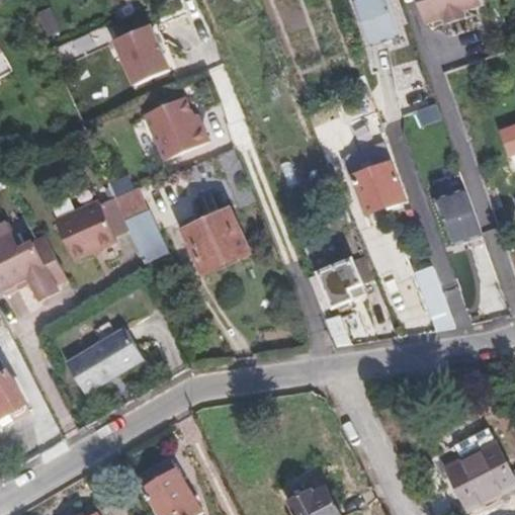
[(355,0),(368,40),(398,31),(387,0),(355,0)]
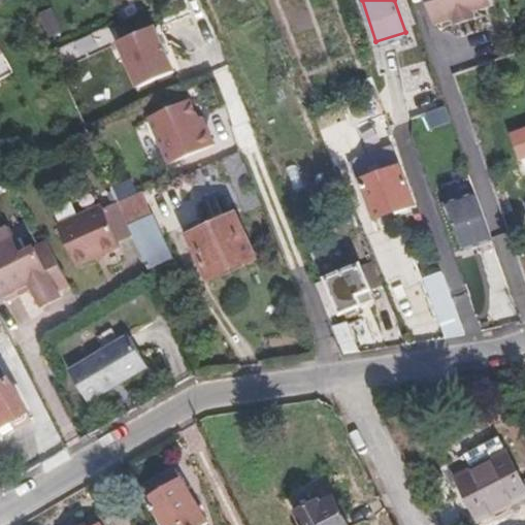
[(425,0),(433,25),(453,18),(472,11),(491,5),(489,0),(425,0)]
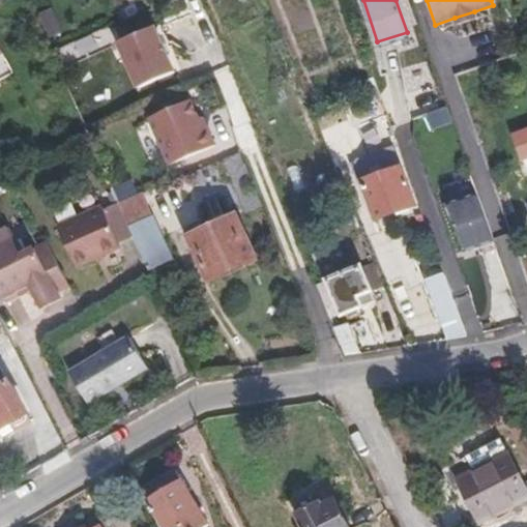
[(455,18),(457,24),(475,18),(474,11),(455,18)]
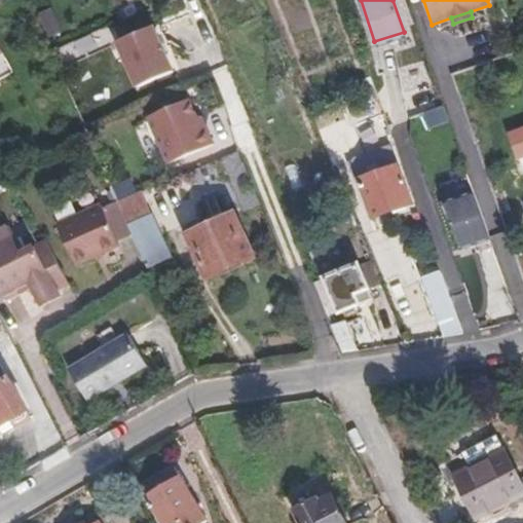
[(150,24),(113,40),(134,85),(171,70),(150,24)]
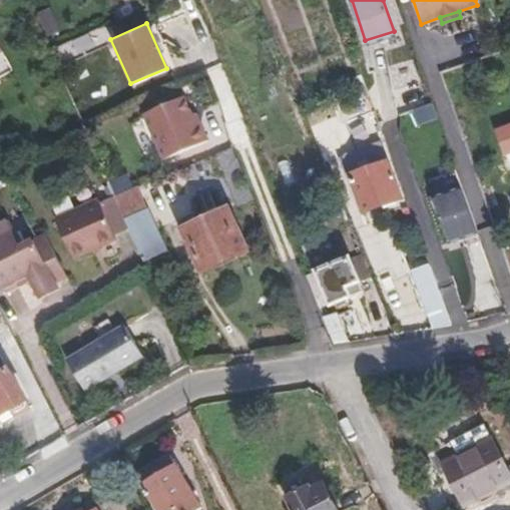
[(384,62),(390,86),(415,80),(409,56),(384,62)]
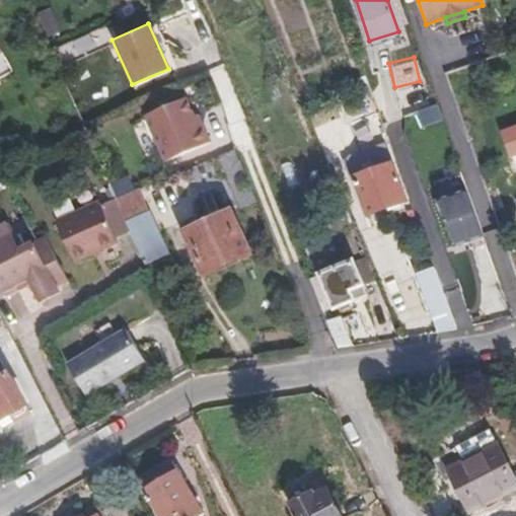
[(193,114),(183,95),(143,113),(164,158),(209,139),(202,123),(198,125),(193,114)]
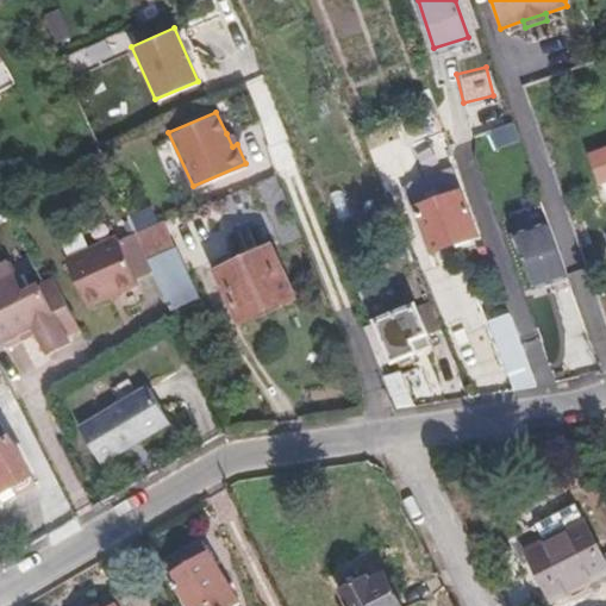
[(486,129),(491,147),(516,138),(511,122),(486,129)]
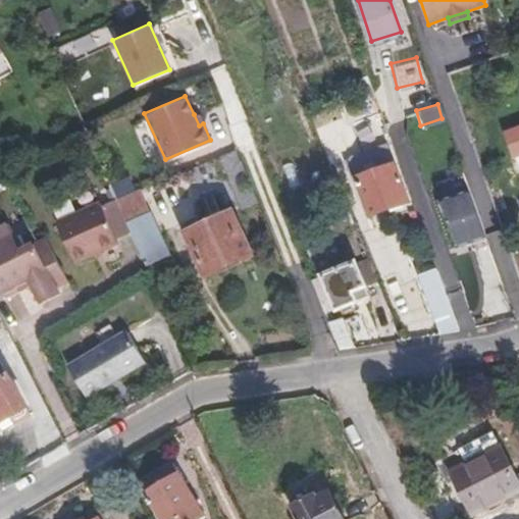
[(198,113),(194,114),(199,125),(203,123),(198,113)]
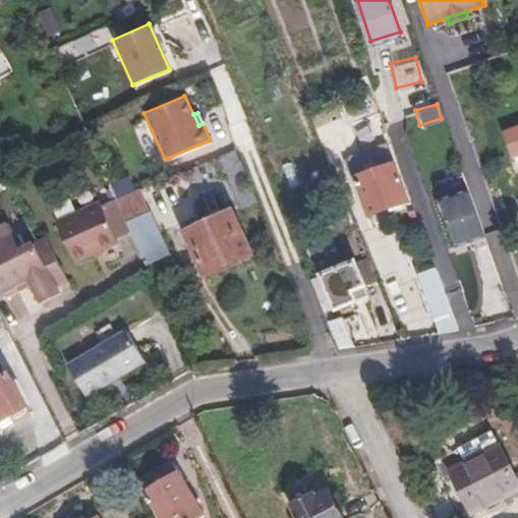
[(517,151),(517,124),(501,130),(509,155),(517,151)]
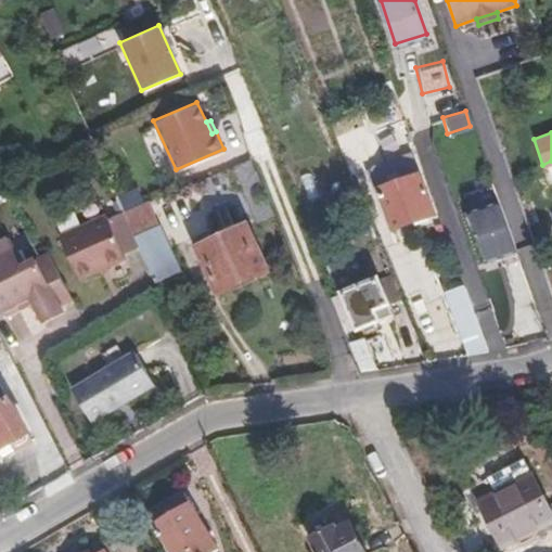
[(415,171),(376,187),(379,195),(373,197),(380,218),(387,216),(390,227),(429,212),(415,171)]
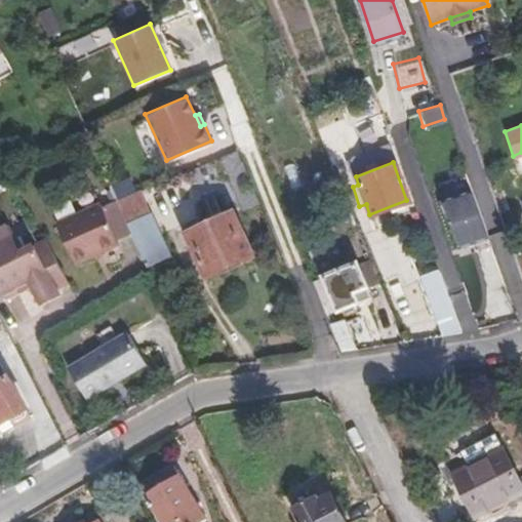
[(129,234),(143,264),(170,251),(142,187),(120,195),(127,212),(121,214),(129,234)]
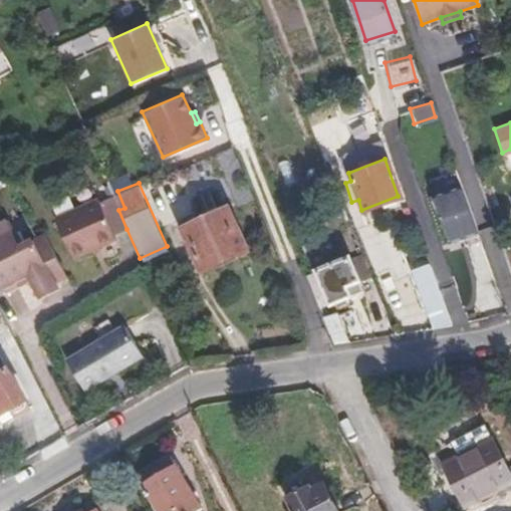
[(477,229),(462,187),(434,197),(449,238),(477,229)]
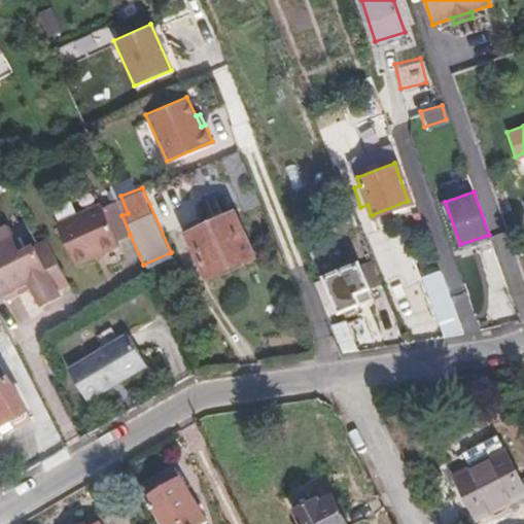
[(121,215),(115,202),(101,208),(99,205),(55,224),(73,265),(117,246),(115,241),(130,235),(121,215)]
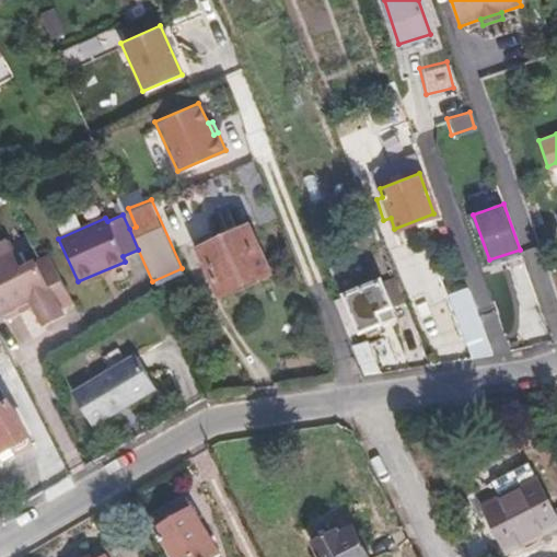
[(264,270),(245,227),(198,247),(218,291),(264,270)]
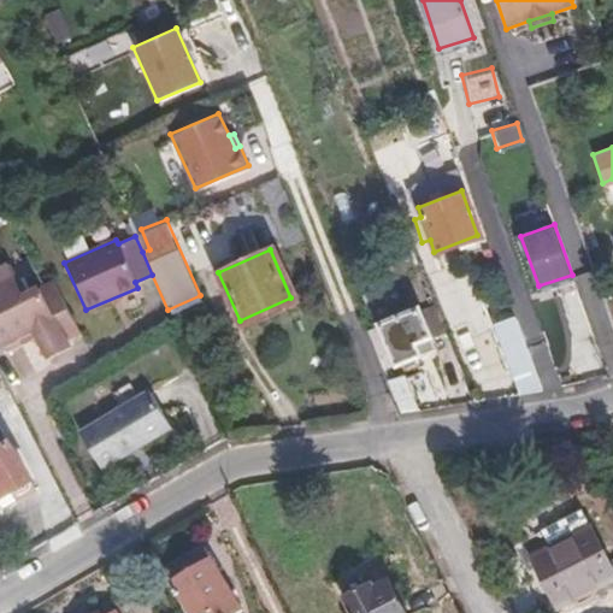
[(19,299),(10,281),(17,277),(10,263),(0,267),(0,343),(1,346),(3,346),(5,351),(23,342),(21,337),(35,330),(48,355),(71,345),(66,336),(78,330),(64,300),(51,306),(41,288),(25,295),(19,299)]
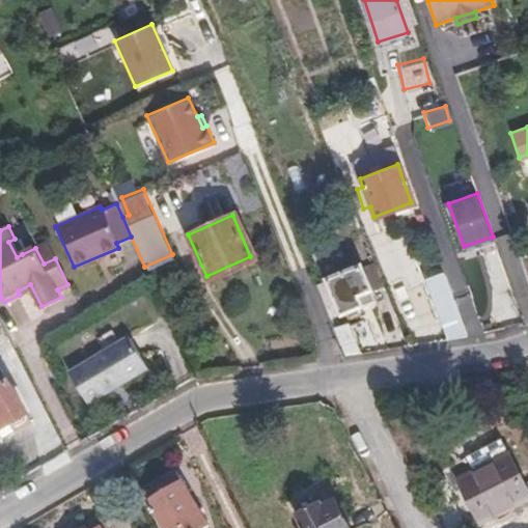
[(8,242),(17,257),(22,254),(15,239),(8,242)]
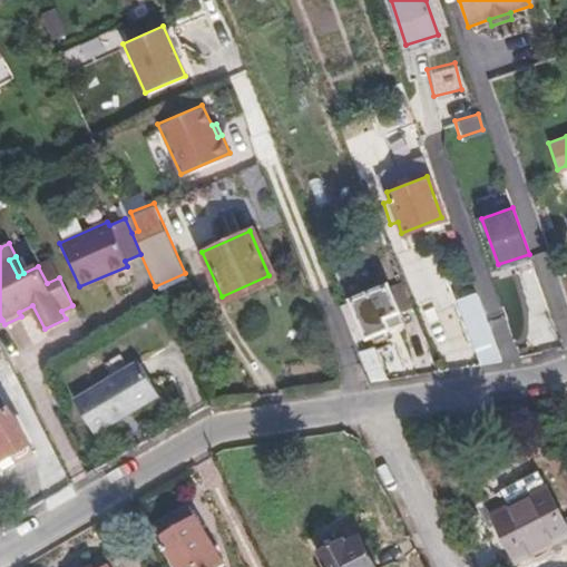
[(387,286),(344,305),(355,332),(364,329),(370,341),(388,334),(381,318),(398,311),(387,286)]
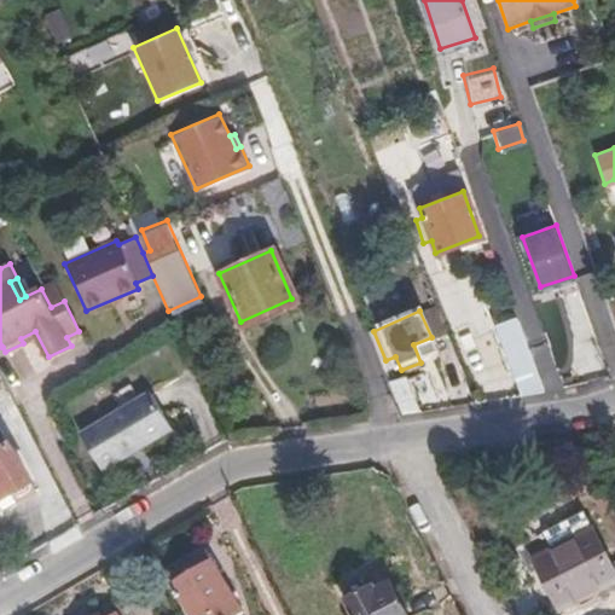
[(540,390),(515,320),(495,328),(520,393),(540,390)]
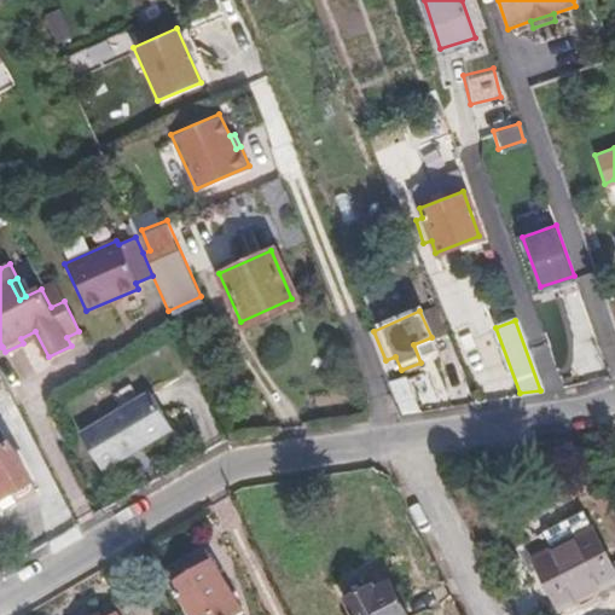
[(30,367),(45,363),(36,340),(22,344),(30,367)]
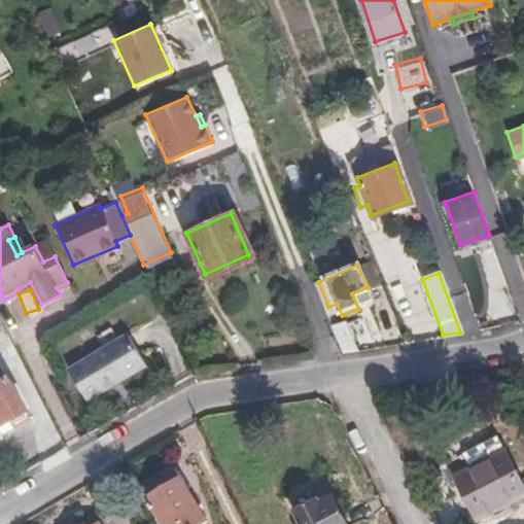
[(344,320),(330,325),(341,351),(356,349),(344,320)]
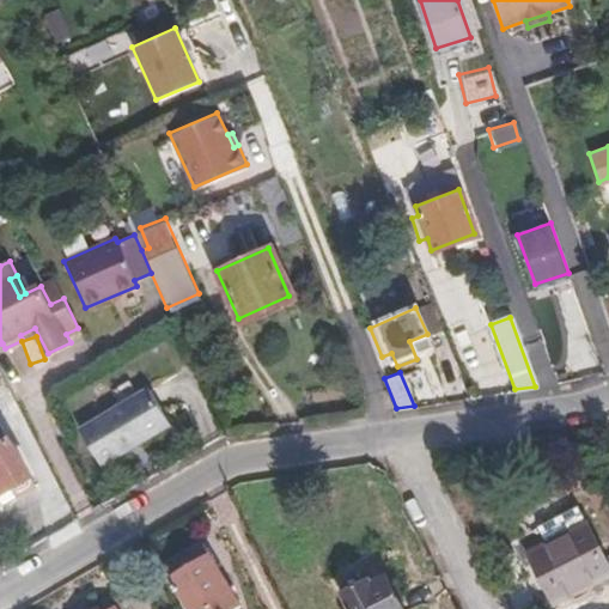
[(126,379),(108,389),(116,402),(80,426),(102,461),(165,419),(144,385),(134,393),(126,379)]
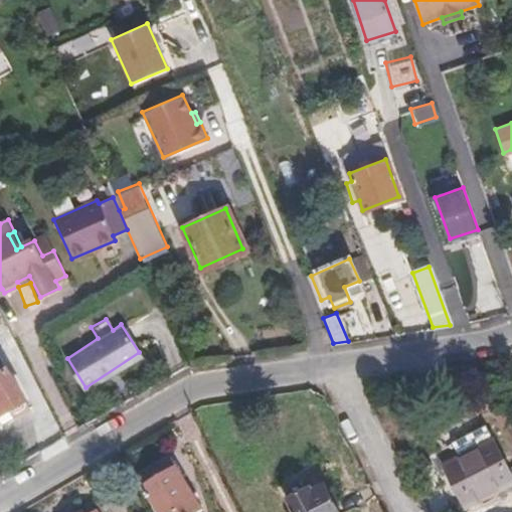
[(0,411),(22,400),(6,368),(1,370),(0,368),(0,411)]
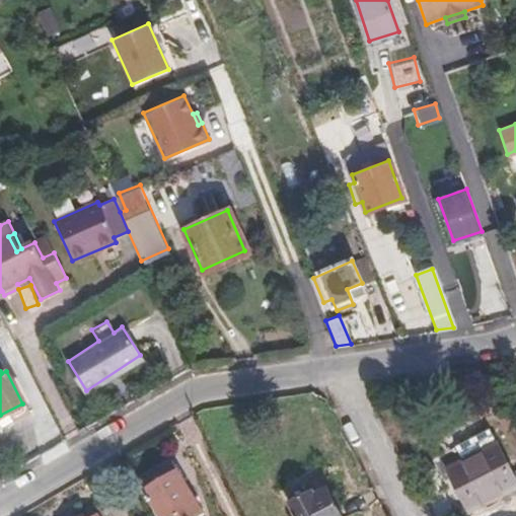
[(466,510),(515,487),(496,443),(445,466),(466,510)]
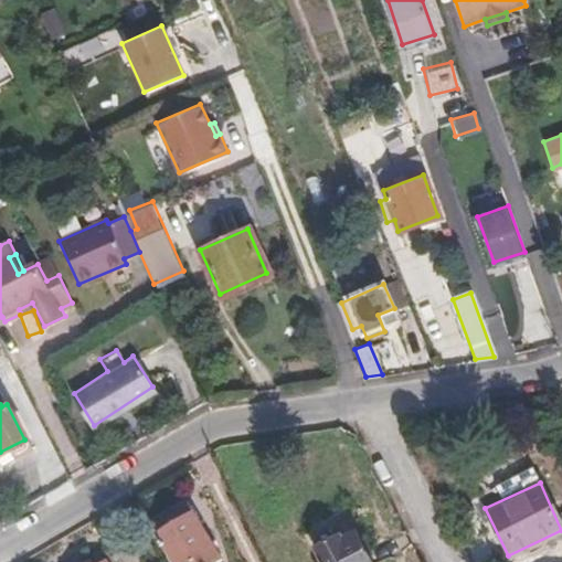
[(187,499),(151,520),(168,548),(162,551),(169,561),(189,561),(191,561),(192,561),(216,561),(222,559),(187,499)]
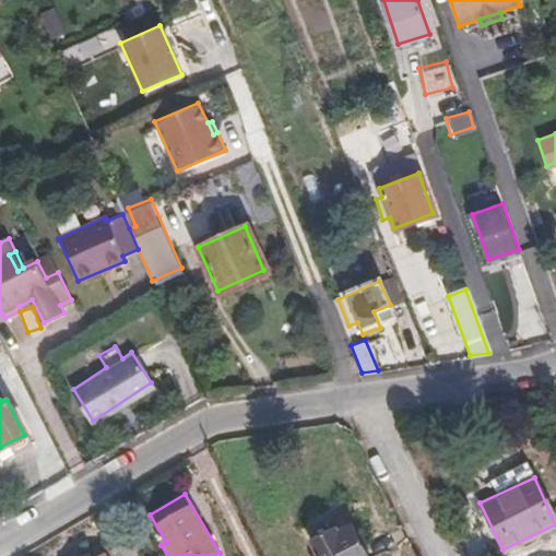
[(365,555),(350,525),(338,531),(336,528),(333,531),(331,528),(317,534),(317,539),(312,541),(319,555),(365,555)]
